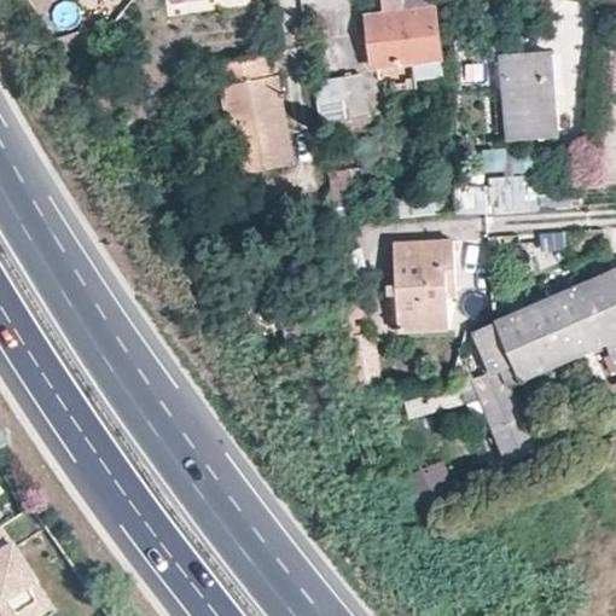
[(382,0),(383,12),(365,15),(370,64),(411,59),(413,75),(439,70),(430,5),(401,9),(399,0),(382,0)]
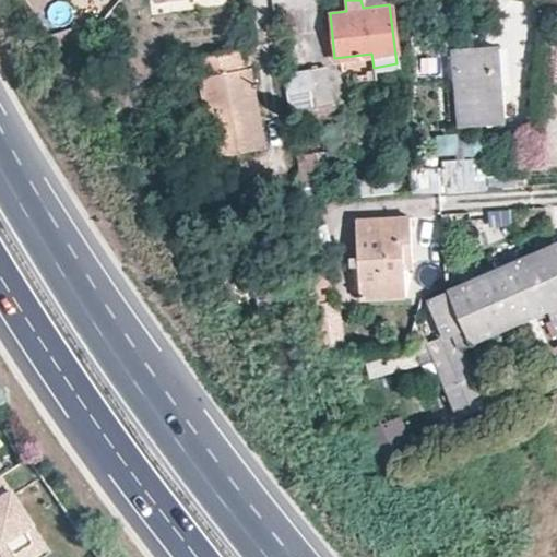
[(556,25),(546,24),(543,80),(556,80),(556,25)]
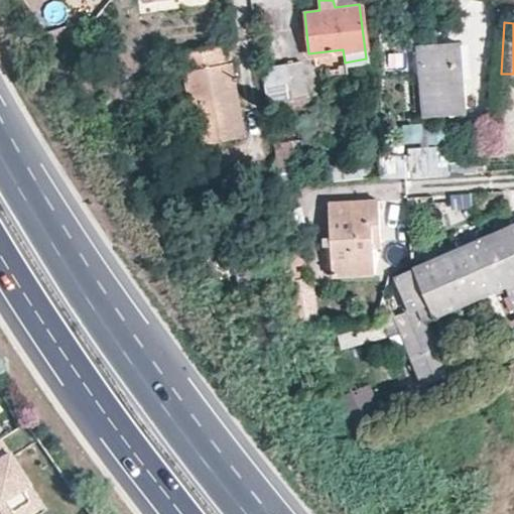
[(226,61),(221,38),(176,47),(193,122),(201,120),(205,142),(236,136),(229,101),(233,101),(226,61)]
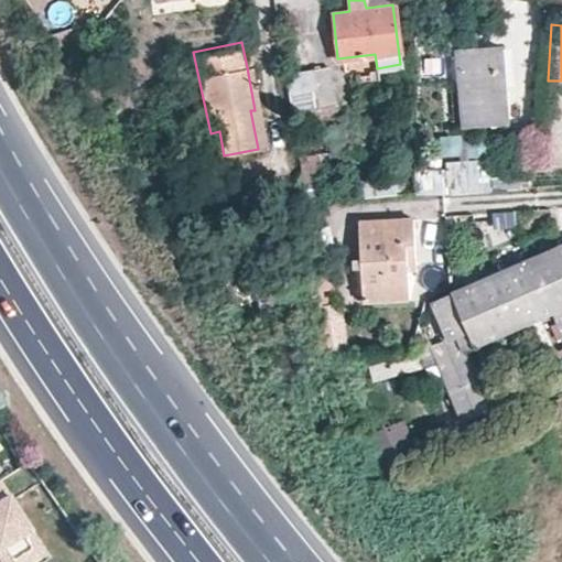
[(500,45),(454,50),(461,125),(507,121),(500,45)]
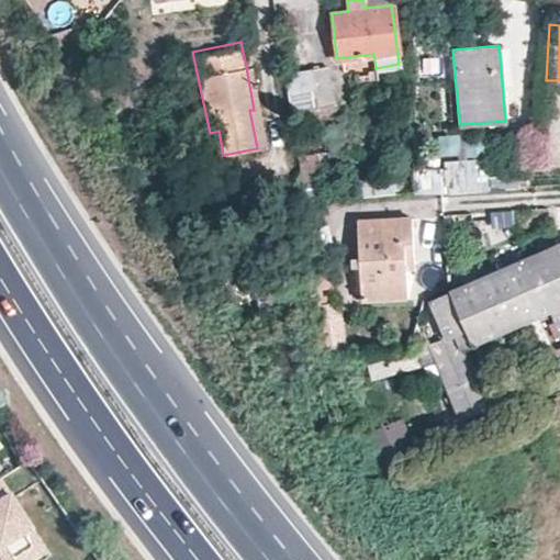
[(252,66),(246,67),(254,110),(249,110),(257,148),(266,146),(252,66)]
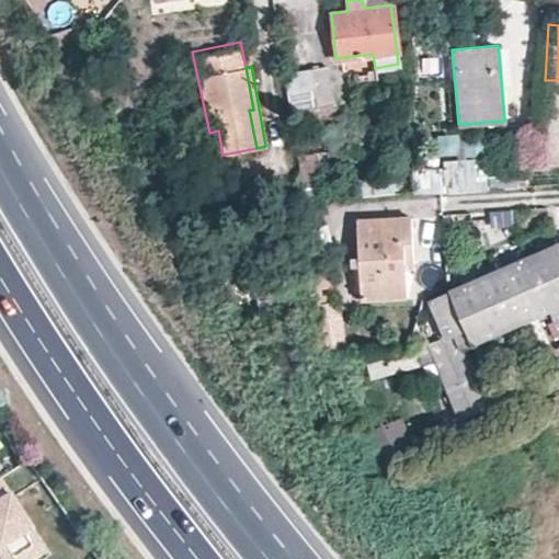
[(323,66),(284,75),(291,110),(333,101),(323,66)]
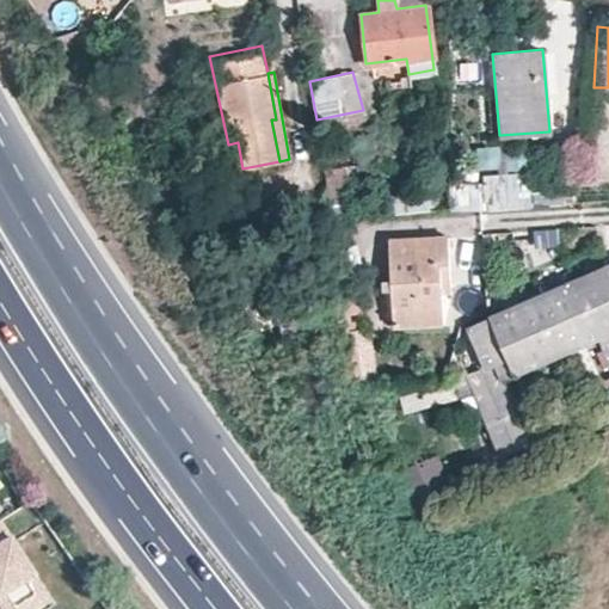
[(238,142),(228,145),(233,170),(243,168),(238,142)]
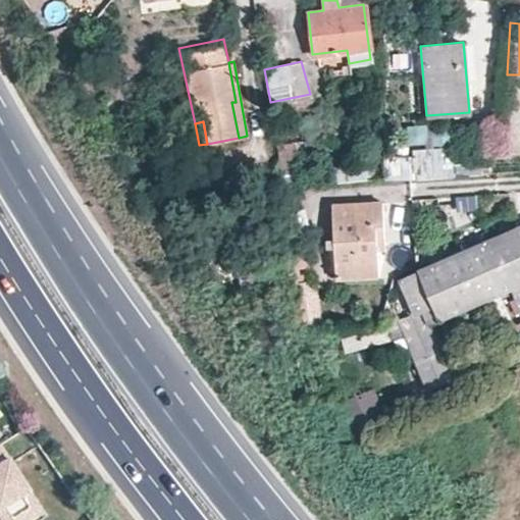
[(408,156),(381,155),(380,182),(412,182),(412,177),(462,178),(462,149),(408,148),(408,156)]
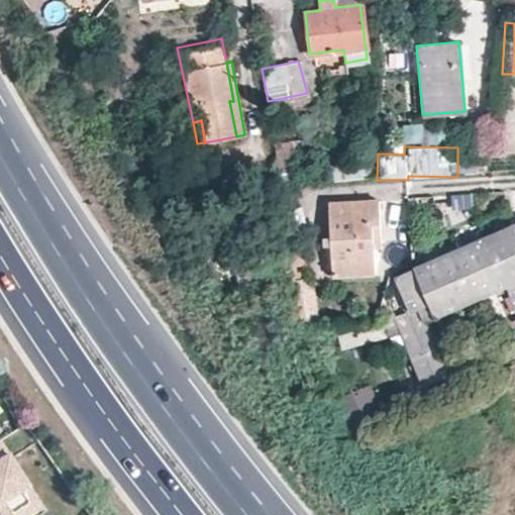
[(377,200),(328,202),(332,276),(373,272),(373,248),(372,239),(379,238),(377,200)]
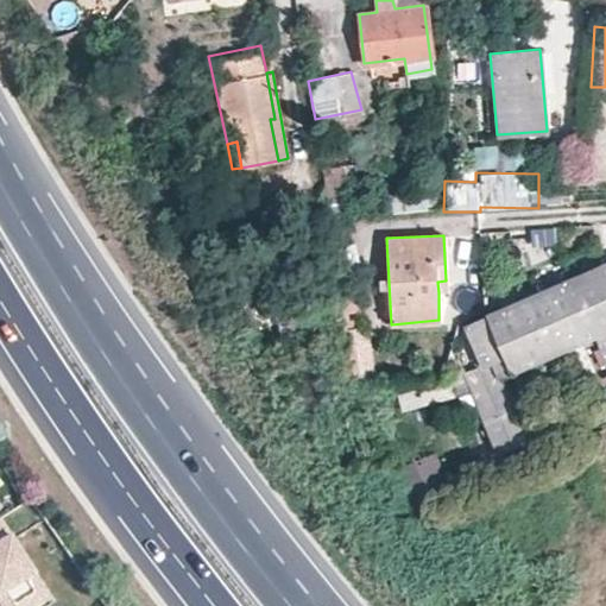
[(524,440),(512,412),(497,377),(598,335),(605,330),(605,263),(465,326),(483,363),(461,372),(484,424),(496,453),(524,440)]
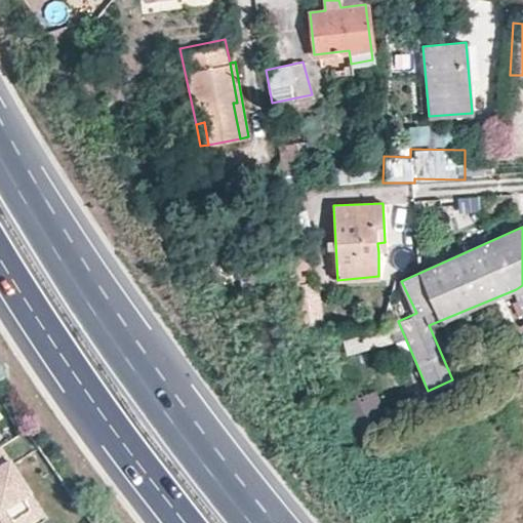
[(350,432),(386,416),(373,390),(337,405),(350,432)]
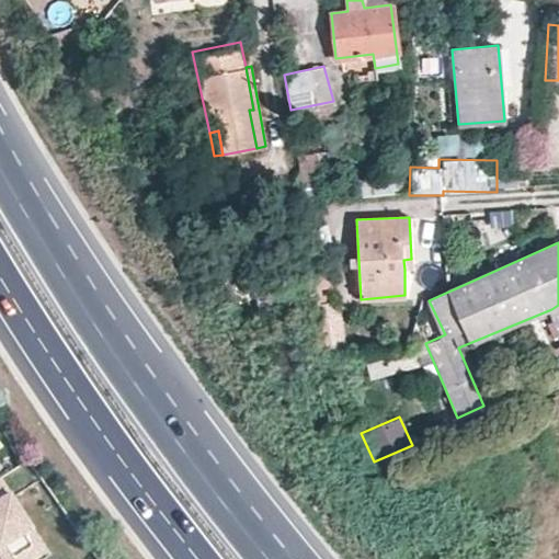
[(22,558),(43,546),(0,480),(0,542),(1,542),(12,558),(22,558)]
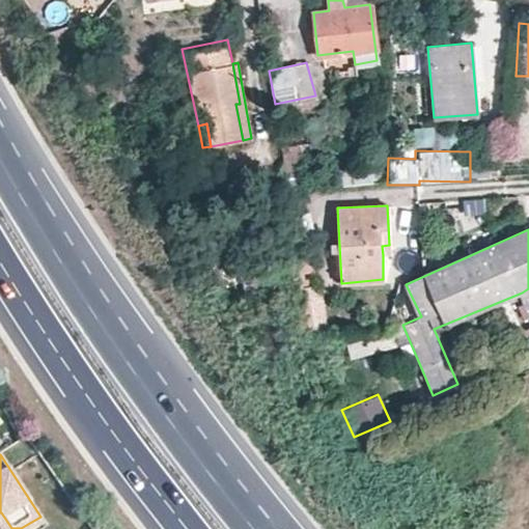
[(0,526),(1,528),(11,528),(1,512),(0,512),(0,526)]
